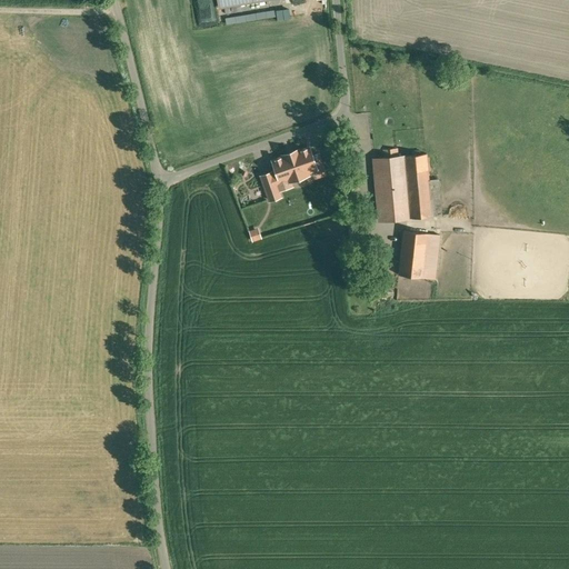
[(297,151),(283,156),(285,158),(273,161),(277,172),(272,173),(276,182),(289,178),(289,181),(308,175),(307,172),(316,169),(309,149),(298,152),(297,151)]
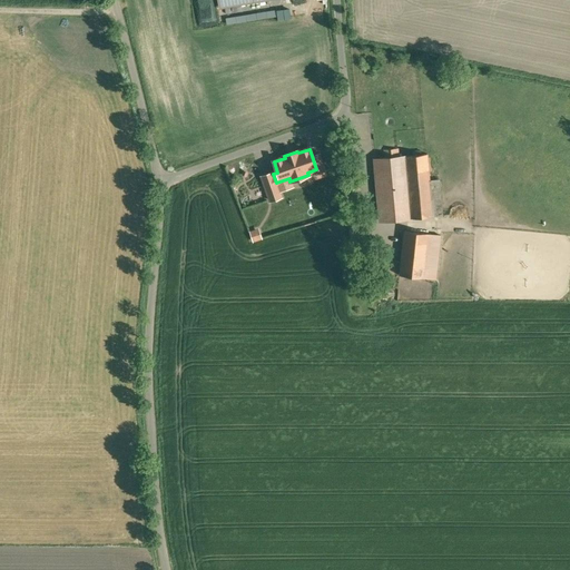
[(382,159),(375,159),(376,182),(430,177),(428,155),(399,157),(382,159)]
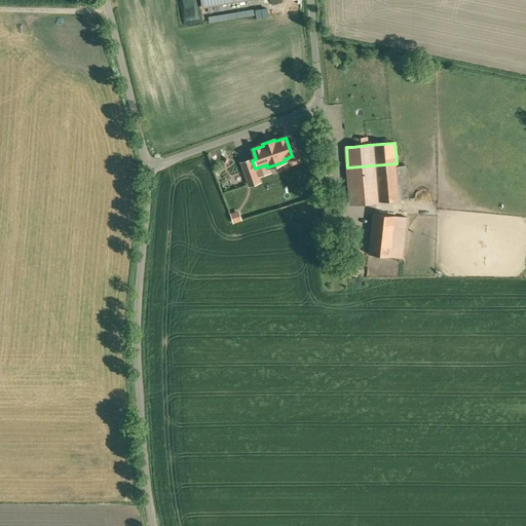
[(252,160),(252,159),(241,163),(250,185),(259,182),(252,160)]
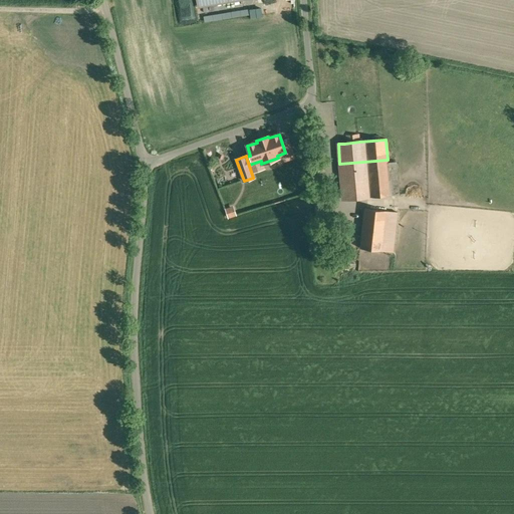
[(388,160),(339,164),(343,200),(399,195),(396,162),(388,163),(388,160)]
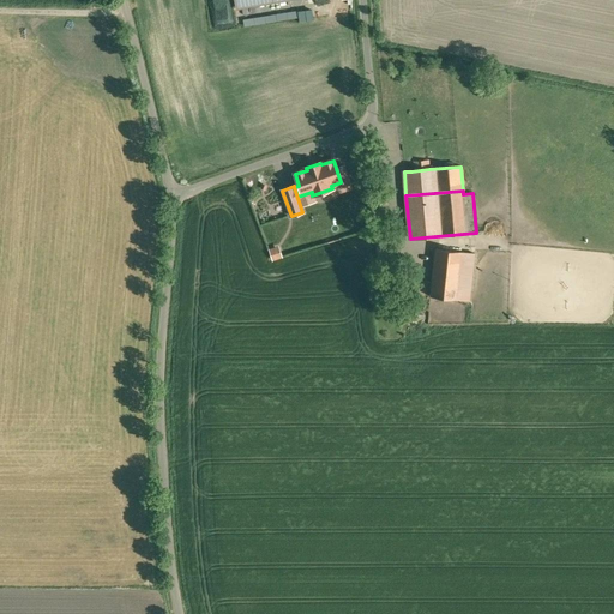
[(474,253),(435,250),(431,296),(455,300),(469,301),(474,253)]
